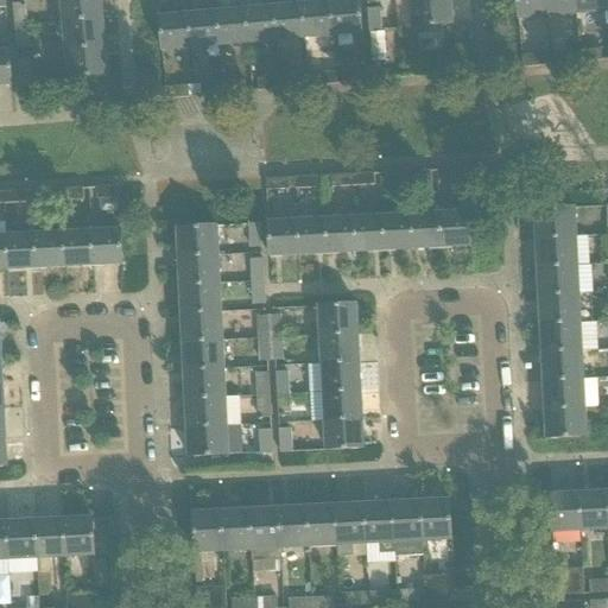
[(59,0),(62,23),(102,19),(100,0),(59,0)]
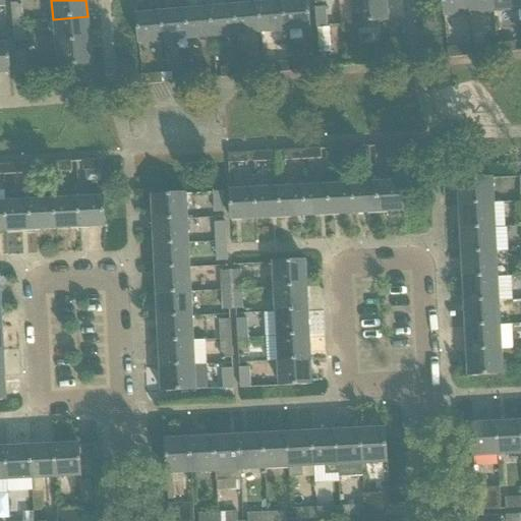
[(307,0),(299,0),(283,2),(286,31),(311,29),(307,0)]
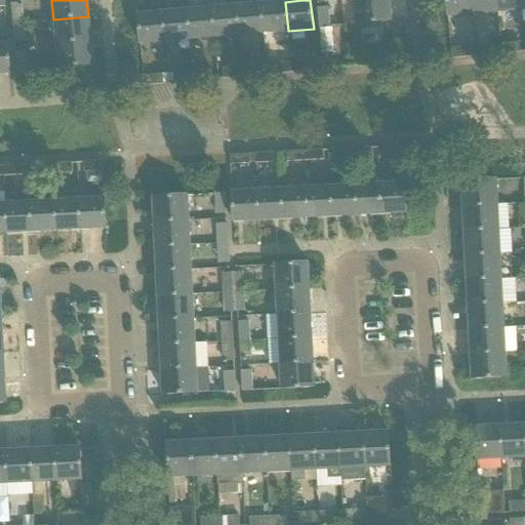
[(388,0),(355,0),(357,25),(391,22),(388,0)]
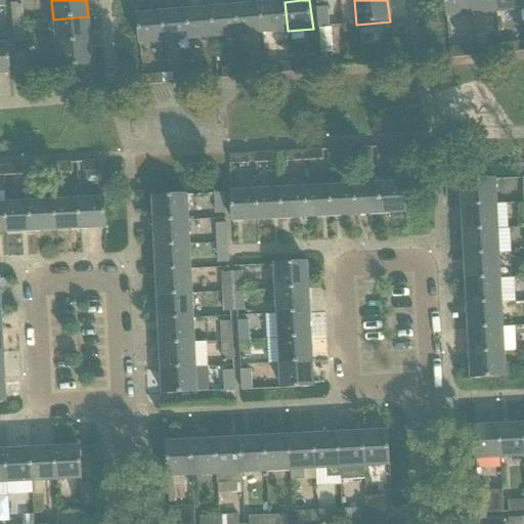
[(471,15),(470,0),(444,0),(446,17),(471,15)]
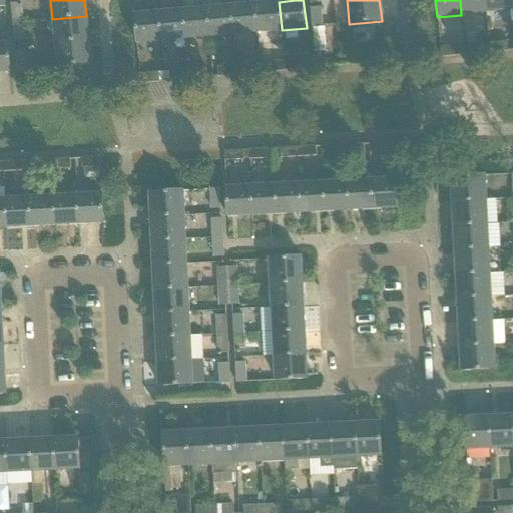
[(484,0),(460,0),(461,15),(485,13),(484,0)]
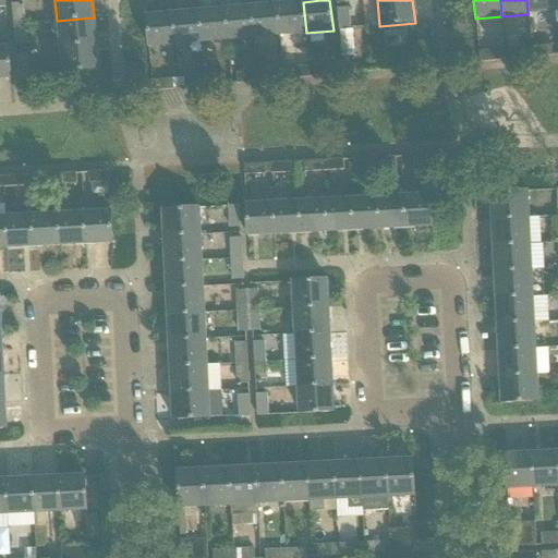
[(553,0),(526,0),(528,14),(554,12),(553,0)]
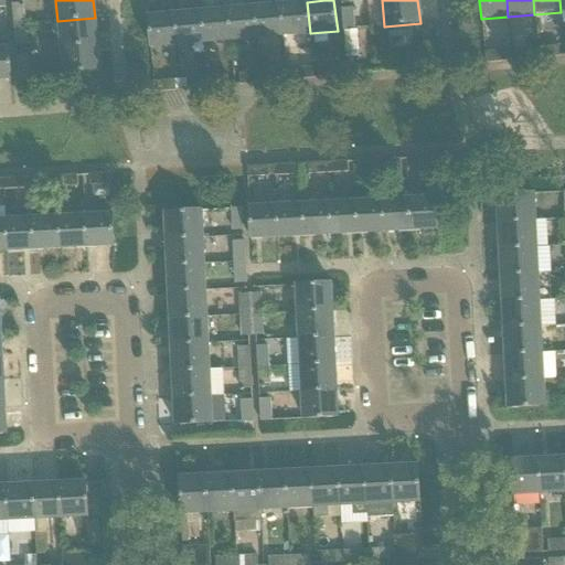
[(307,2),(280,4),(284,35),(310,33),(307,2)]
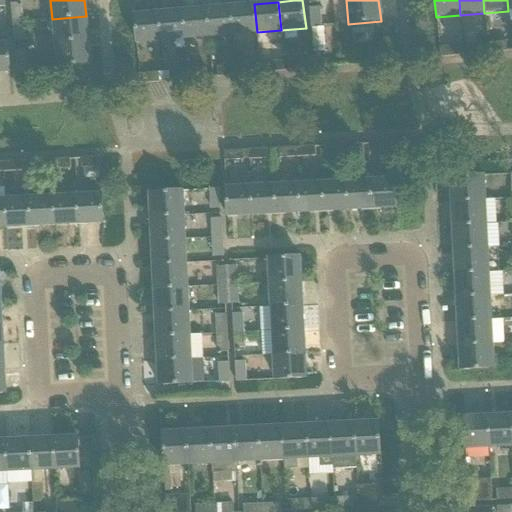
[(10,4),(12,23),(22,22),(20,3),(10,4)]
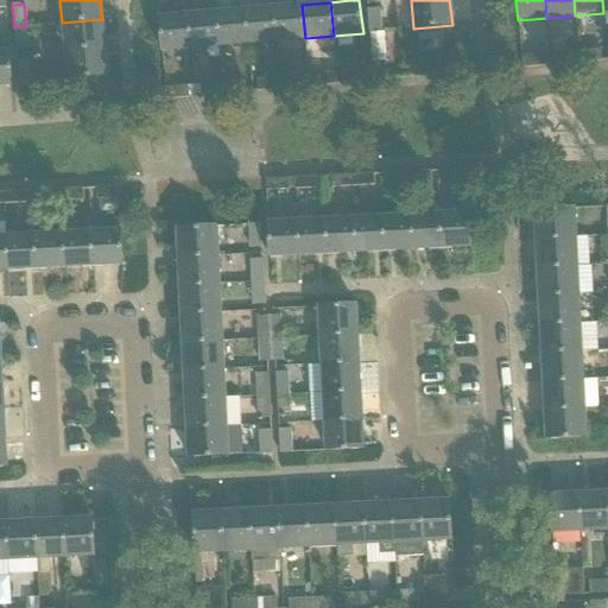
[(302,5),(273,7),(277,40),(305,38),(302,5)]
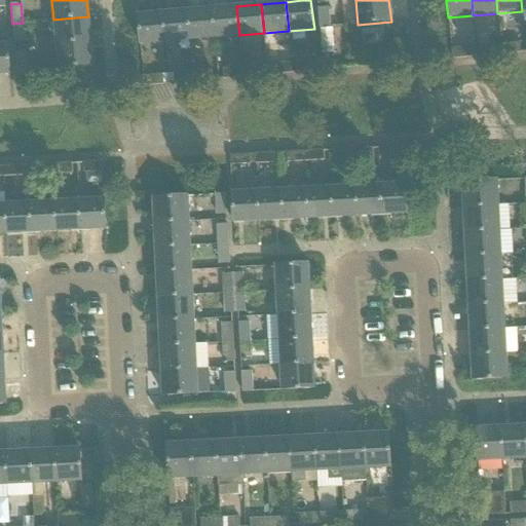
[(236,6),(212,8),(215,38),(239,35),(236,6)]
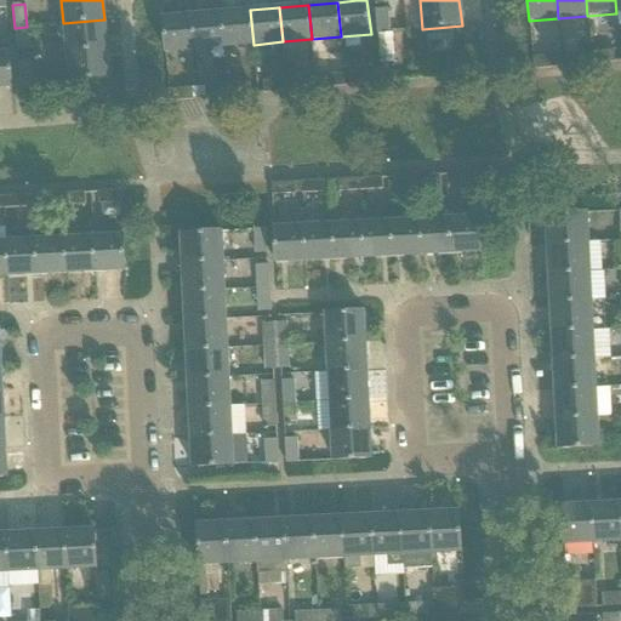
[(376,10),(377,34),(389,33),(387,9),(376,10)]
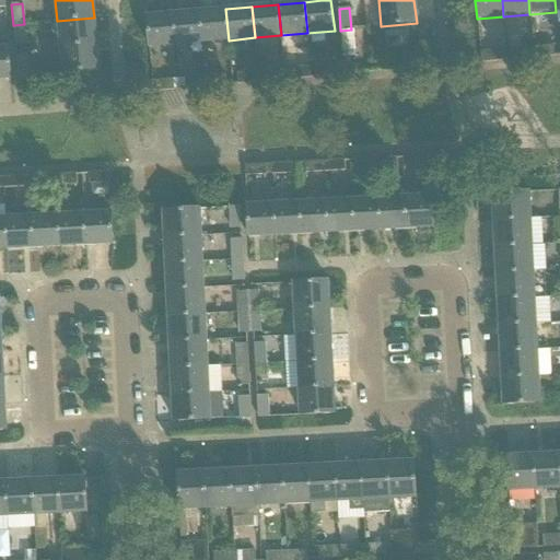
[(225,9),(199,11),(202,43),(229,41),(225,9)]
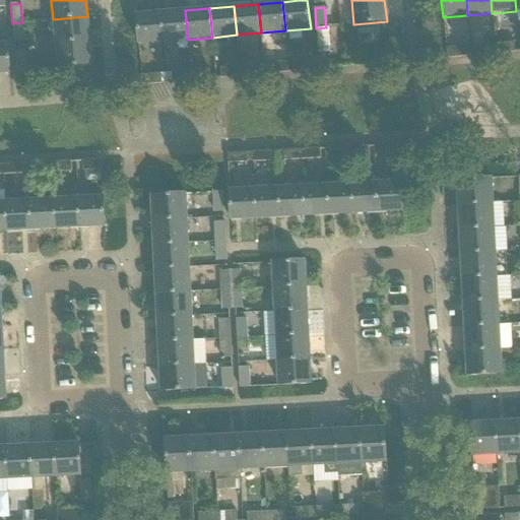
[(185,10),(160,12),(164,42),(188,40),(185,10)]
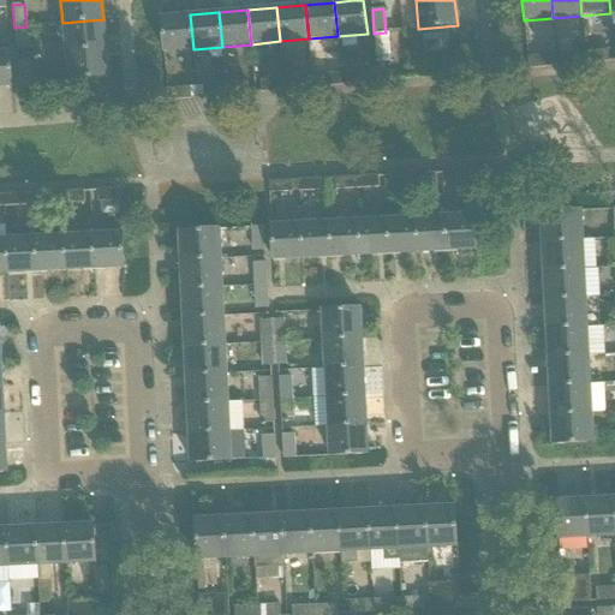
[(193,49),(190,15),(161,18),(163,52),(193,49)]
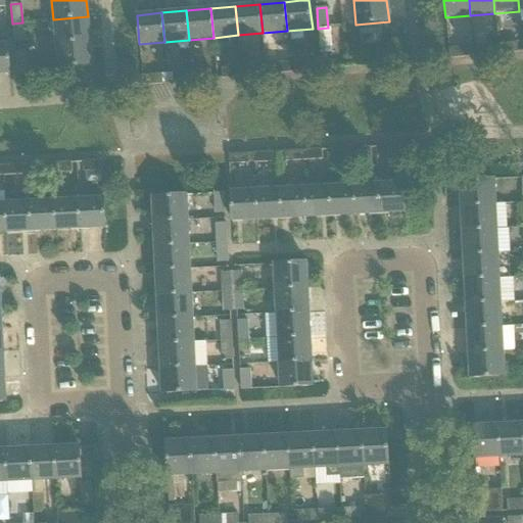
[(53,19),(55,44),(90,41),(88,16),(53,19)]
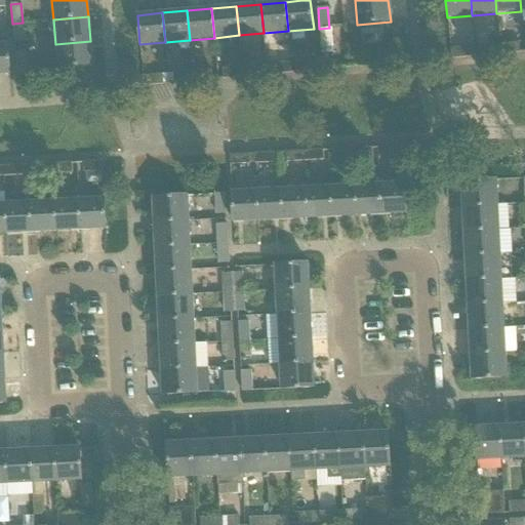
[(23,23),(12,24),(14,41),(24,40),(23,23)]
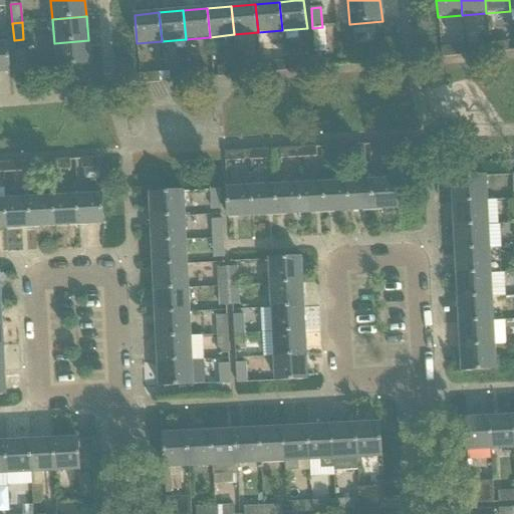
[(88,40),(54,43),(56,67),(90,64),(88,40)]
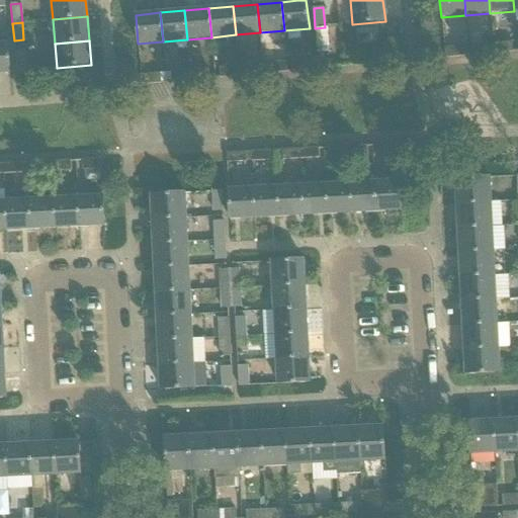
[(511,42),(493,44),(494,54),(512,52),(511,42)]
